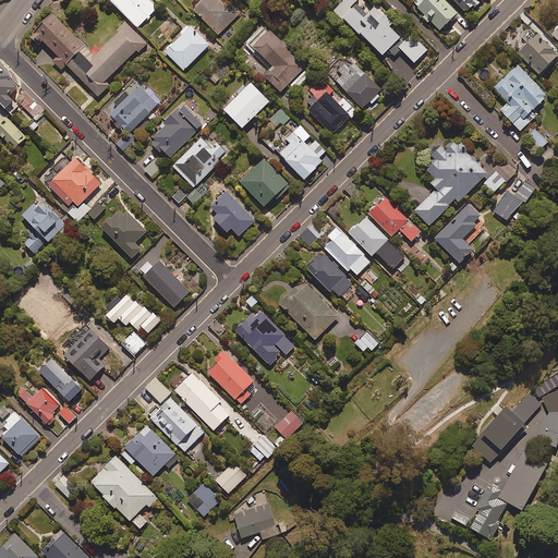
[(109,0),(138,28),(158,10),(147,0),(109,0)]
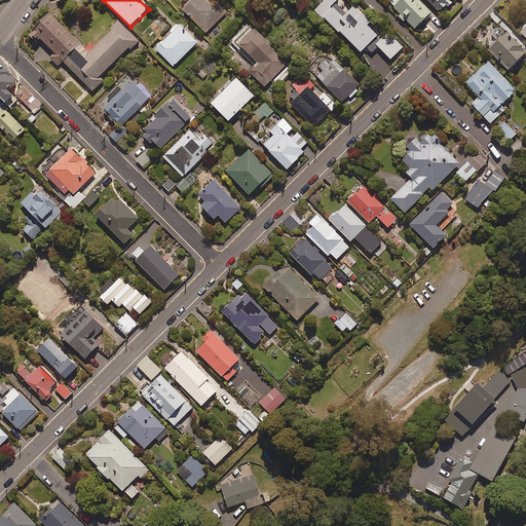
[(194,0),(184,11),(207,34),(227,13),(215,0),(194,0)]
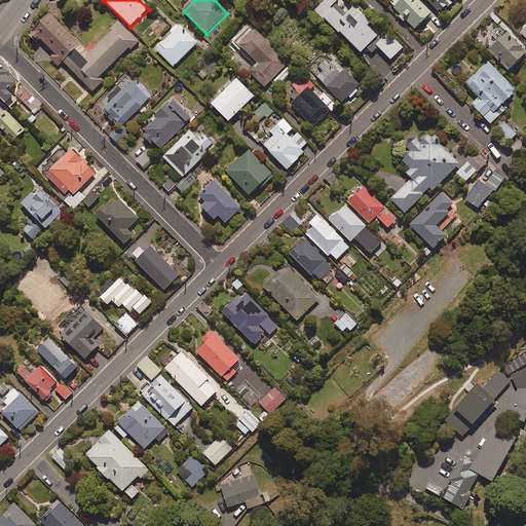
[(324,2),(314,11),(340,35),(341,34),(362,53),(367,48),(372,53),(378,48),(391,61),(403,48),(388,34),(382,39),(370,28),(373,24),(354,6),(347,14),(336,4),(339,0),(322,0),(322,1),(324,2)]
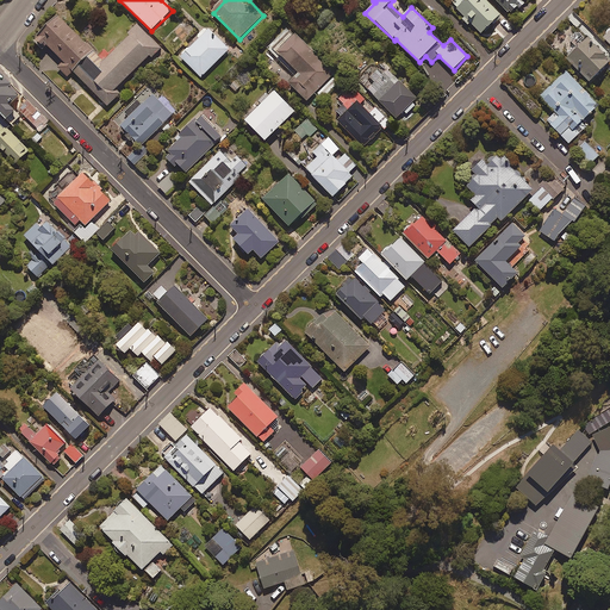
[(456,10),(454,12),(459,17),(461,14),(465,18),(462,20),(468,26),(471,24),(483,36),(502,16),(485,0),(452,0),(449,4),(456,10)]
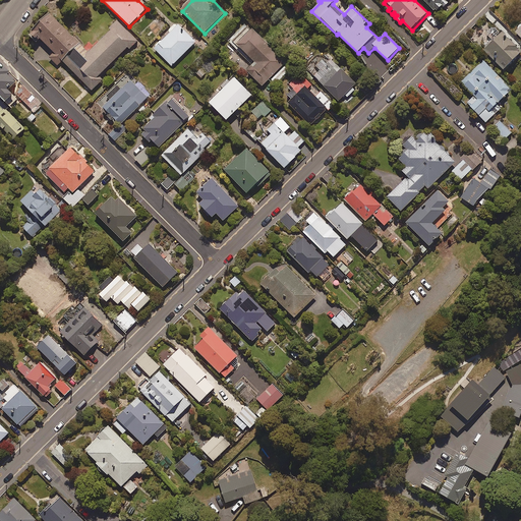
[(429,0),(442,10),(450,0),(429,0)]
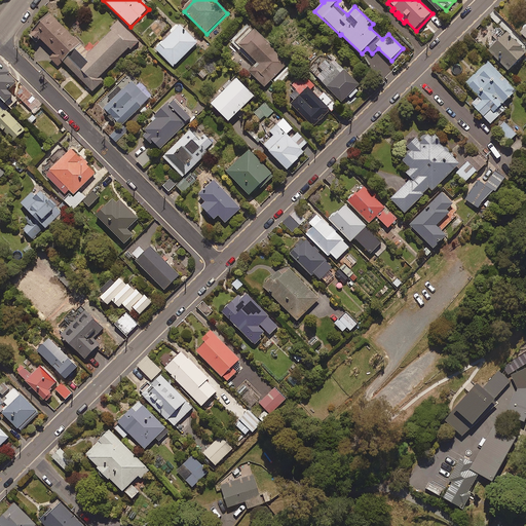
[(89,50),(51,11),(29,34),(38,43),(42,40),(55,53),(50,59),(60,68),(64,64),(94,94),(107,80),(103,77),(140,41),(120,21),(89,50)]
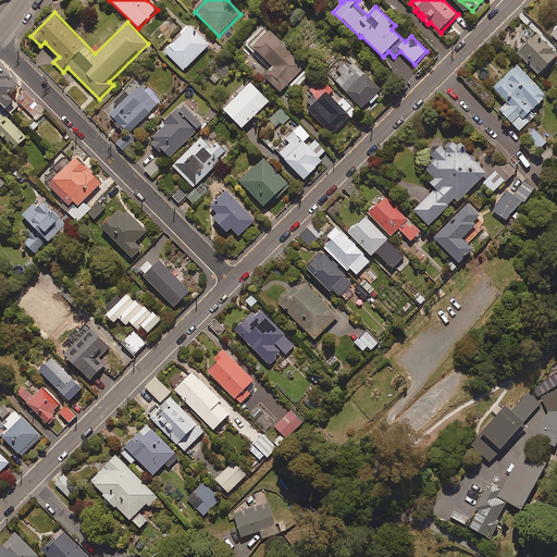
[(188,26),(180,35),(183,37),(175,45),(172,42),(163,51),(184,72),(209,47),(188,26)]
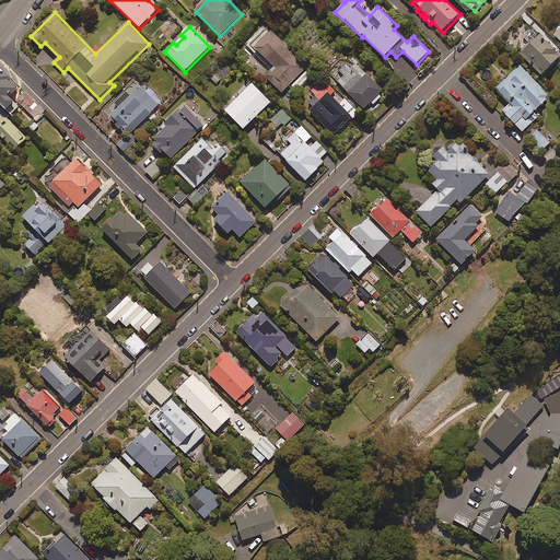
[(263,76),(281,94),(307,68),(272,33),(255,49),(271,67),(263,76)]
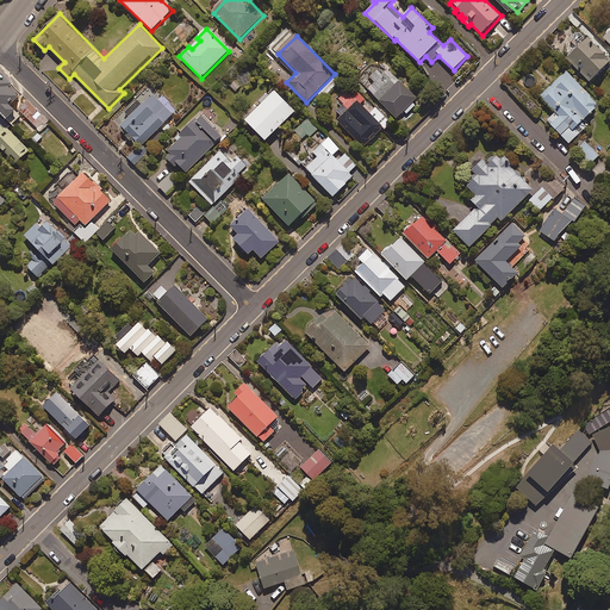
[(591,83),(609,64),(609,62),(589,41),(567,60),(591,83)]
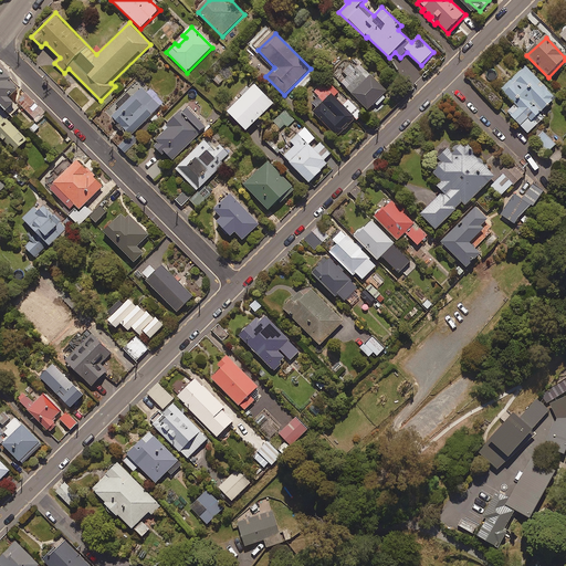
[(383,96),(387,92),(360,66),(355,72),(349,66),(344,72),(349,77),(342,85),(369,111),(375,105),(378,107),(386,98),(383,96)]
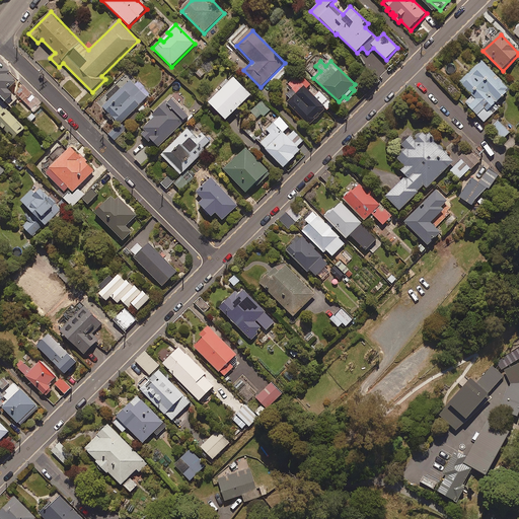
[(0,62),(0,97),(12,110),(19,102),(8,91),(17,83),(9,75),(10,73),(0,62)]
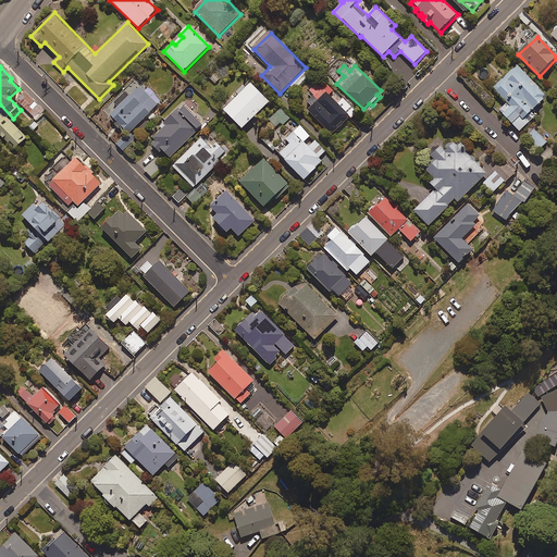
[(531,113),(547,98),(518,66),(494,89),(508,104),(500,111),(520,132),(535,118),(531,113)]
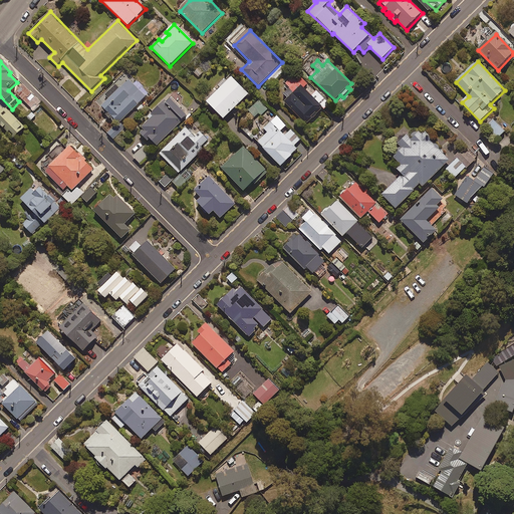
[(124,75),(95,103),(117,125),(136,107),(140,111),(144,107),(140,103),(147,97),(124,75)]
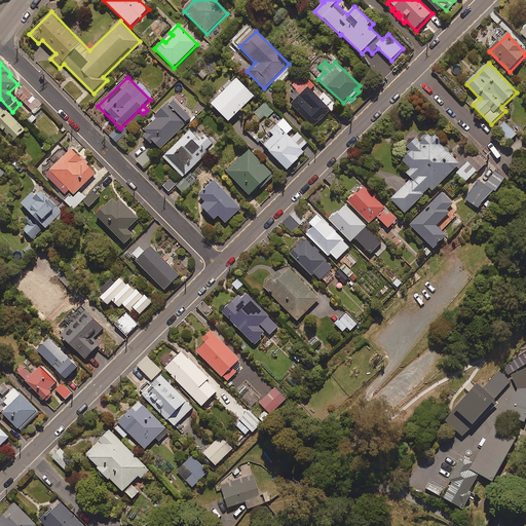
[(212,106),(229,122),(255,97),(237,79),(212,106)]
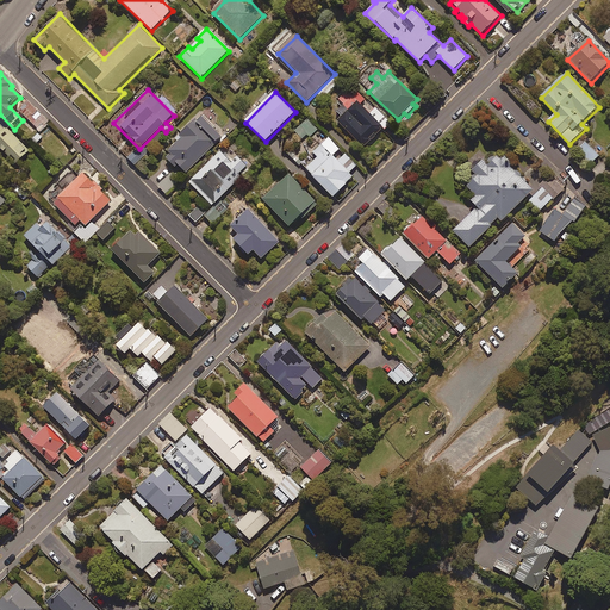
[(363,150),(391,124),(375,109),(369,114),(360,105),(365,101),(358,93),(353,98),(347,92),(338,100),(343,106),(337,112),(343,118),(338,123),(363,150)]
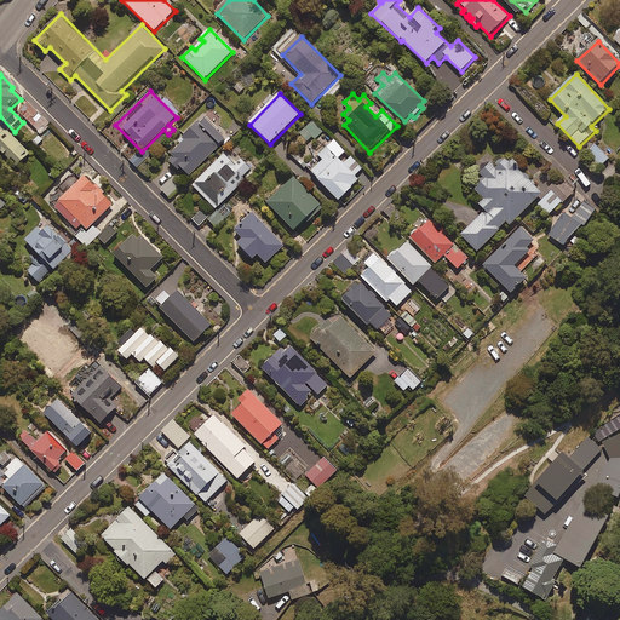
[(47,122),(27,103),(17,113),(38,132),(47,122)]
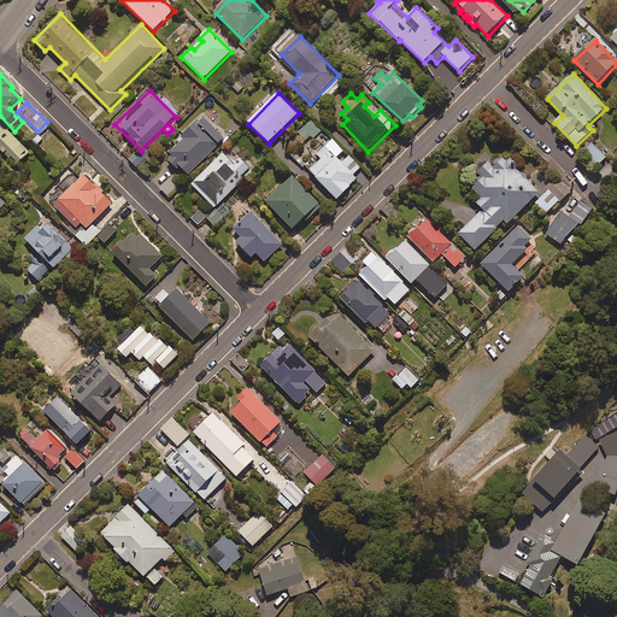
[(225,139),(203,117),(178,141),(181,144),(166,159),(177,170),(180,168),(188,176),(225,139)]
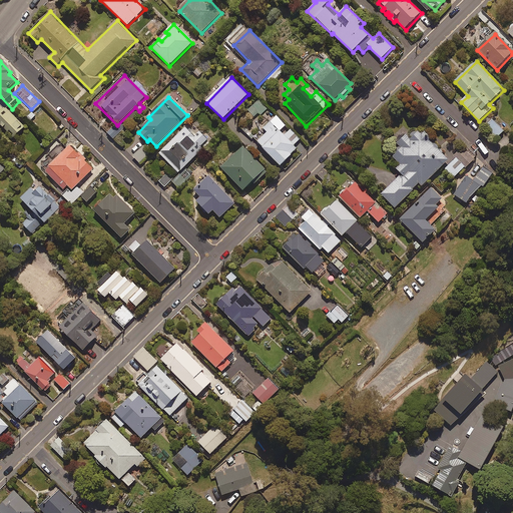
[(0,124),(14,138),(25,126),(6,108),(8,107),(0,99),(0,124)]
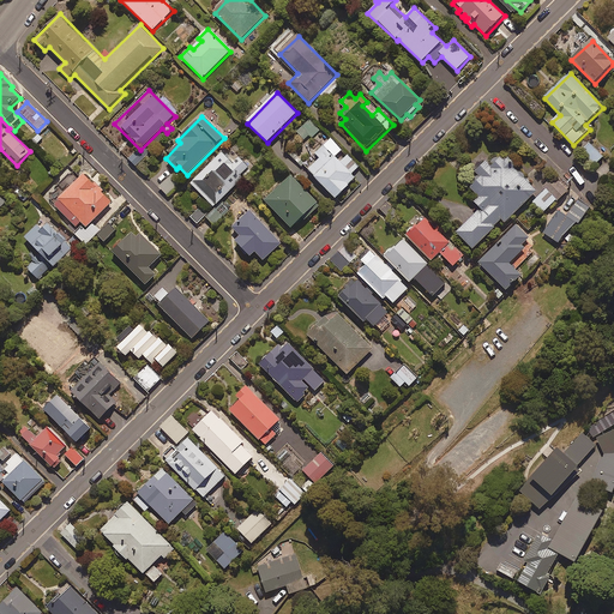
[(312,139),(320,131),(308,121),(296,133),(305,140),(308,136),(312,139)]
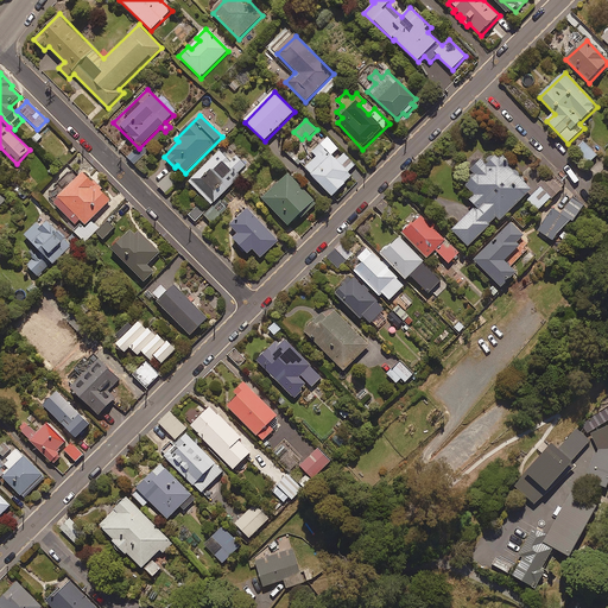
[(348,173),(355,168),(344,154),(336,162),(331,156),(339,150),(328,138),(311,153),(316,158),(305,168),(331,197),(353,178),(348,173)]
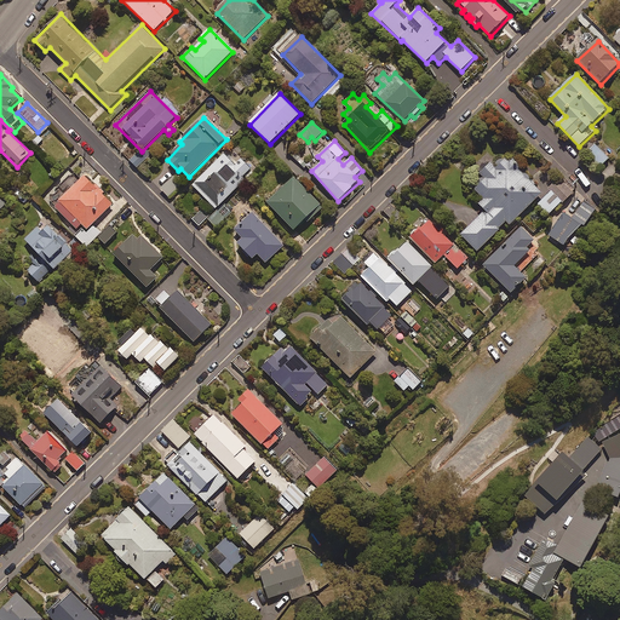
[(609,160),(596,145),(589,151),(602,167),(609,160)]
